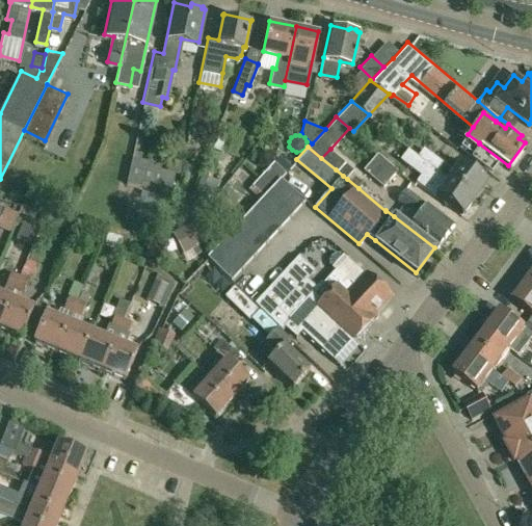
[(419,155),(408,147),(403,155),(423,169),(417,179),(461,212),(474,195),(432,165),(419,155)]
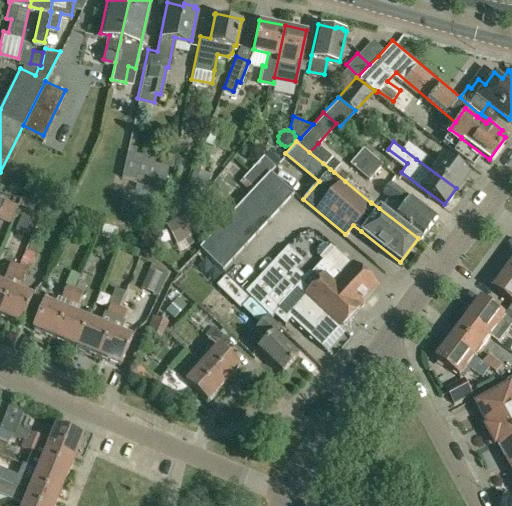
[(443,153),(436,162),(409,141),(403,149),(416,159),(456,188),(468,172),(443,153)]
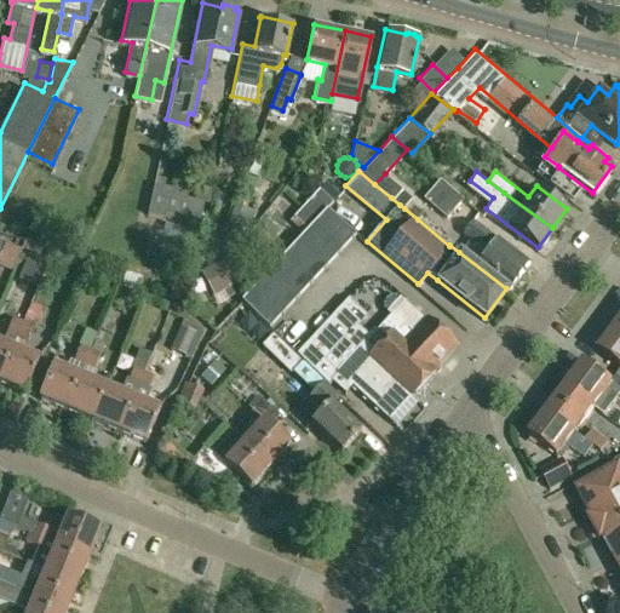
[(154,179),(148,211),(201,224),(206,216),(214,178),(200,176),(196,194),(190,193),(191,188),(154,179)]
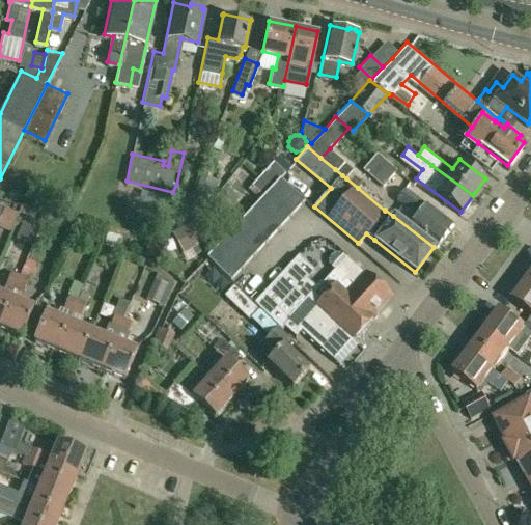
[(378,153),(364,168),(384,185),(397,169),(378,153)]
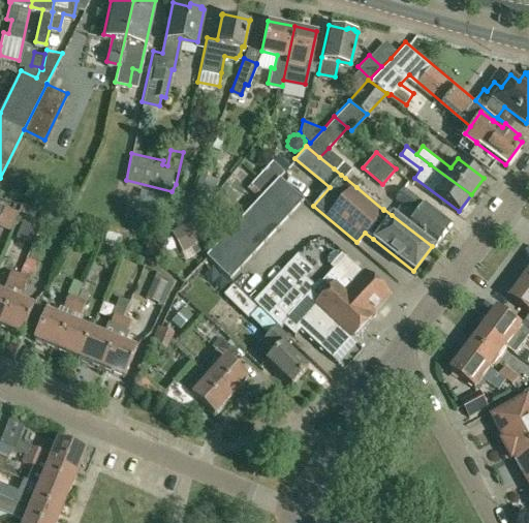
[(285,168),(274,157),(251,181),(262,192),(279,175),(285,168)]
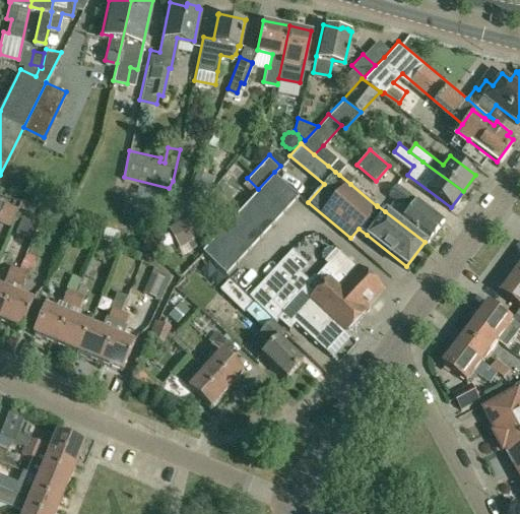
[(336,156),(328,166),(335,172),(343,162),(336,156)]
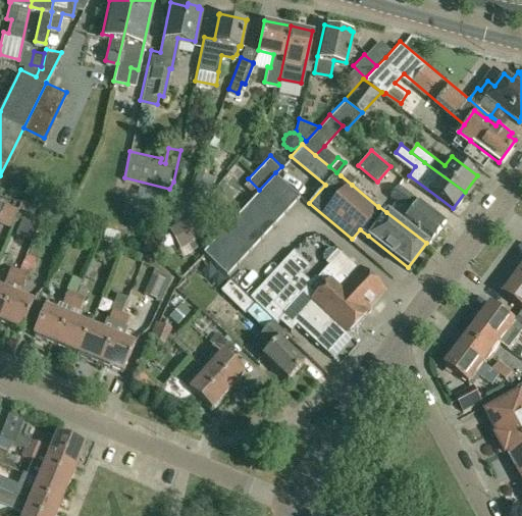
[(213,174),(198,167),(192,182),(208,188),(213,174)]
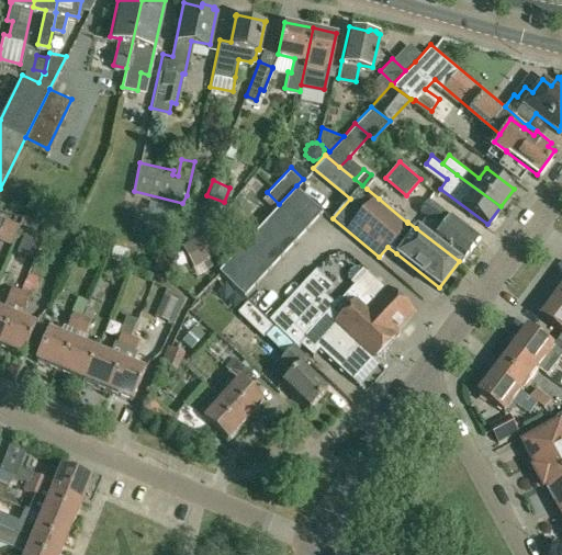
[(218,270),(244,293),(322,210),(296,185),(279,204),(218,270)]
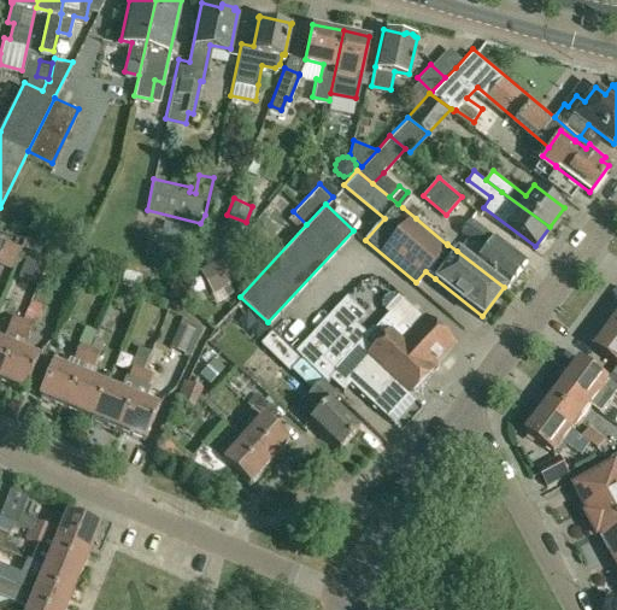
[(485,247),(476,259),(507,283),(527,258),(495,234),(494,234),(470,216),(460,228),(485,247)]
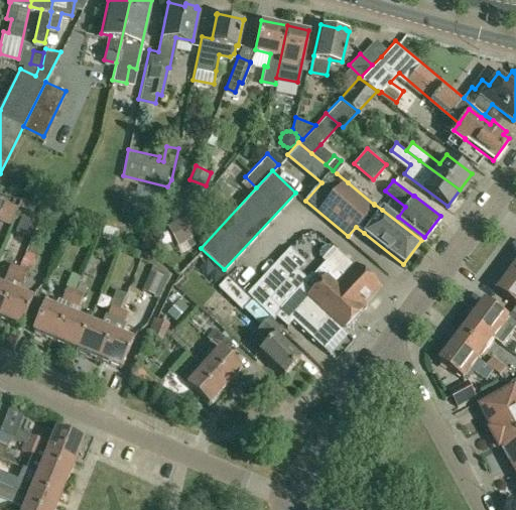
[(18,203),(5,198),(0,209),(0,216),(10,221),(18,203)]
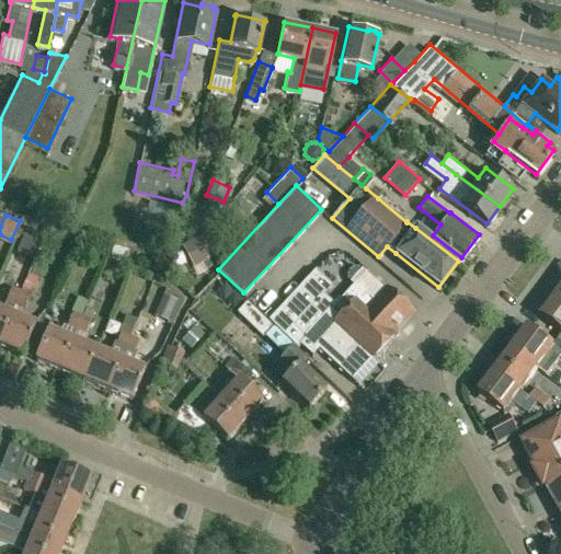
[(27,222),(23,231),(34,235),(38,227),(27,222)]
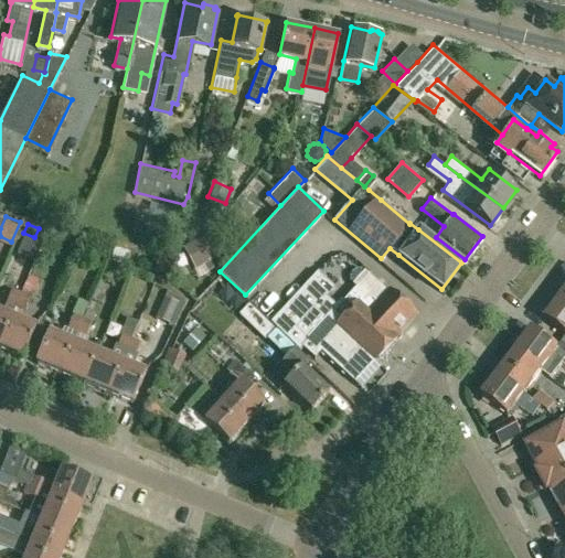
[(212,226),(191,238),(203,259),(224,247),(212,226)]
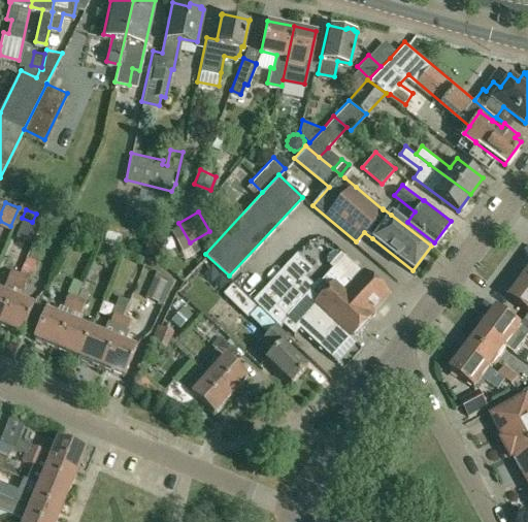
[(72,230),(79,232),(84,230),(87,224),(76,220),(72,230)]
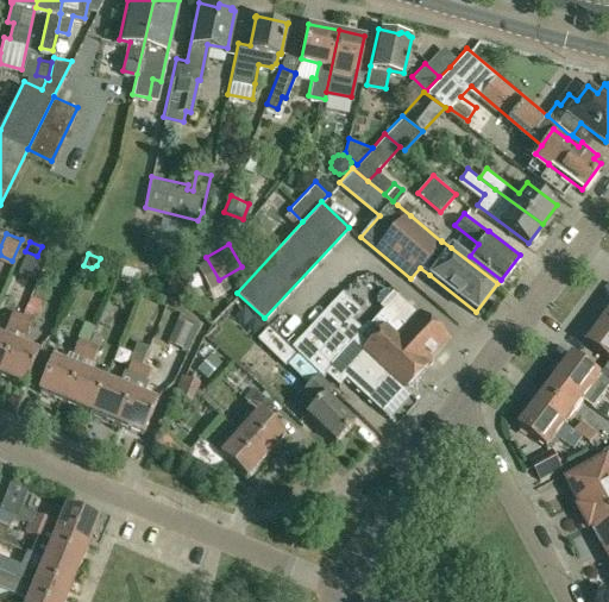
[(297,351),(322,375),(326,371),(339,383),(345,376),(380,407),(402,383),(405,386),(406,384),(426,363),(425,362),(447,338),(418,311),(416,311),(396,292),(393,288),(389,286),(383,286),(378,288),(376,293),(376,299),(380,302),(383,306),(363,328),(351,317),(360,306),(341,289),(292,344),(297,350),(297,351)]
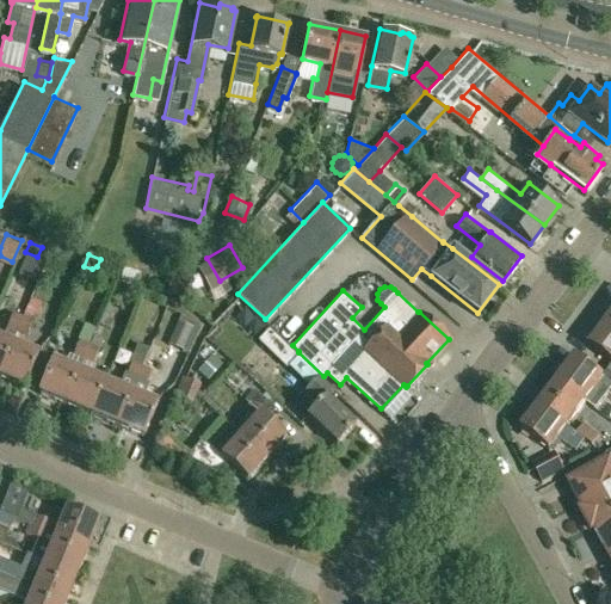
[(22,314),(32,318),(35,310),(25,307),(22,314)]
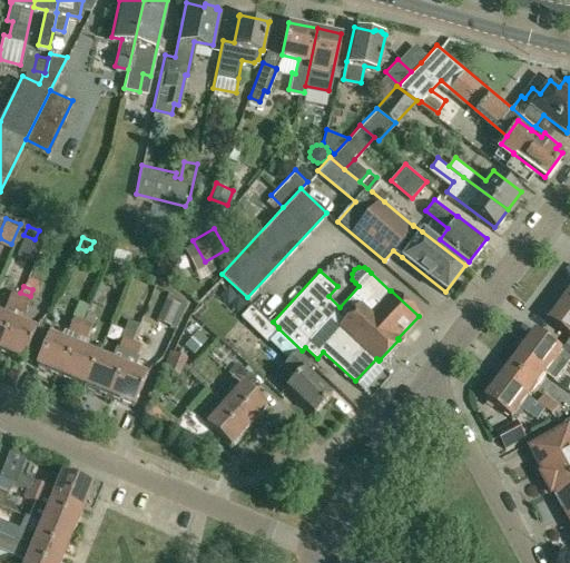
[(16,305),(20,293),(8,287),(3,300),(16,305)]
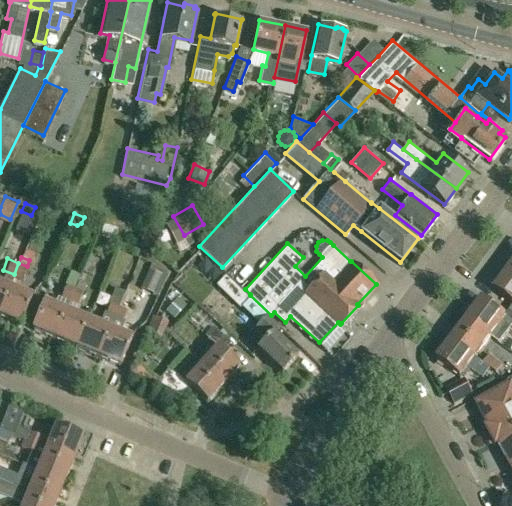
[(14,274),(25,279),(30,268),(27,266),(18,263),(14,274)]
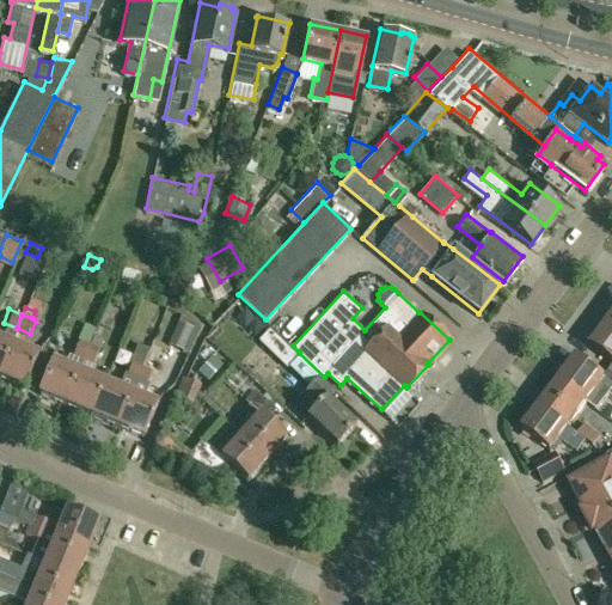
[(611,317),(610,316),(591,342),(611,358),(611,362),(609,368),(610,368),(611,370),(611,317)]
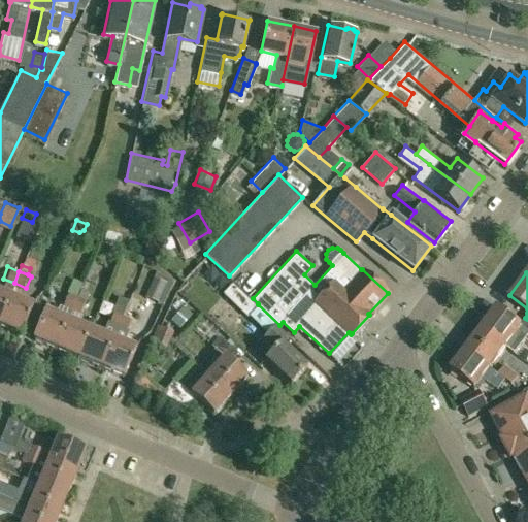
[(168,280),(155,273),(146,293),(160,299),(168,280)]
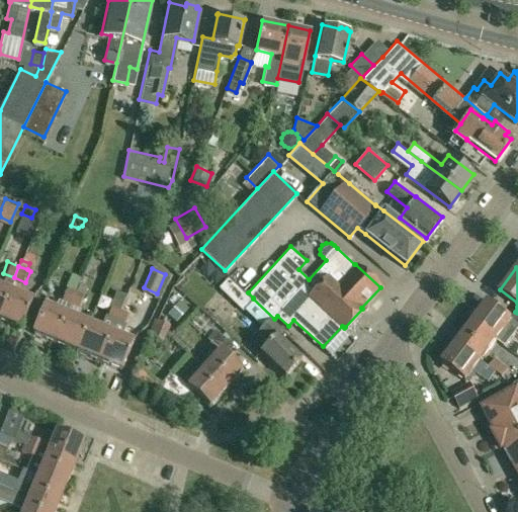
[(0,311),(10,287),(0,283),(0,311)]
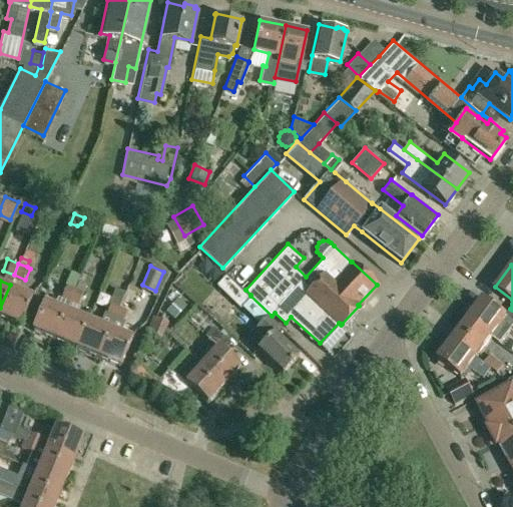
[(60,294),(69,298),(74,287),(74,286),(65,282),(60,294)]
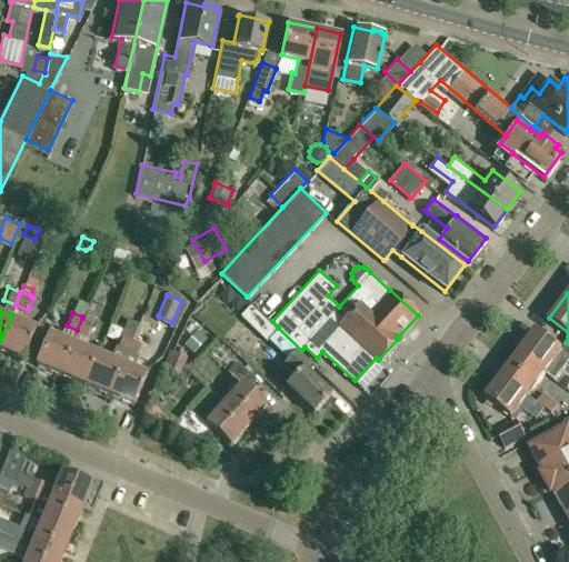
[(11,315),(0,341),(0,347),(22,357),(36,327),(23,321),(11,315)]
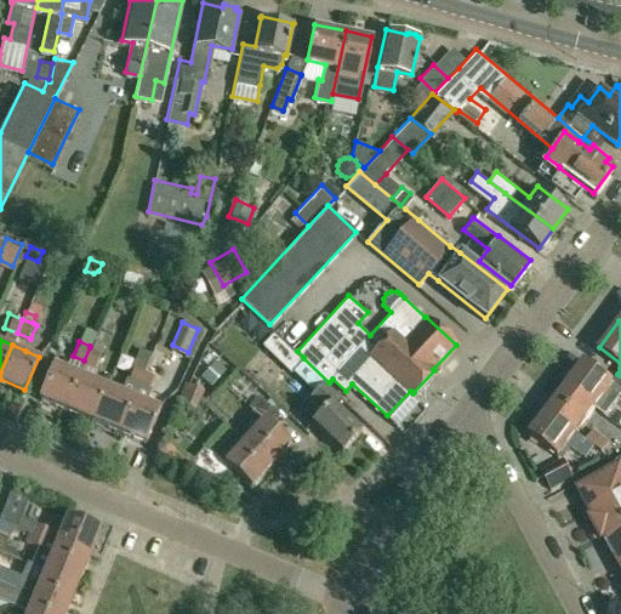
[(84,360),(95,365),(102,351),(90,346),(90,347),(84,360)]
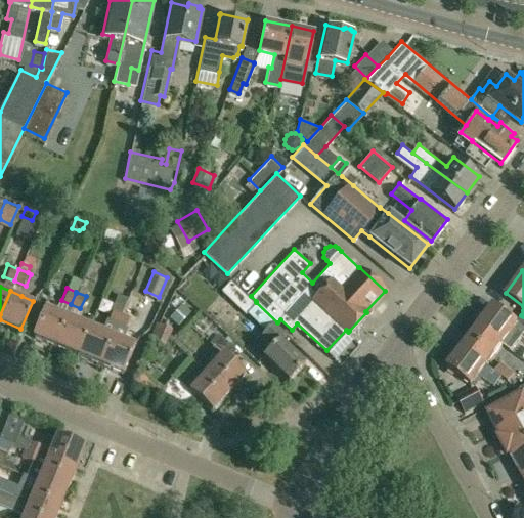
[(262,354),(289,379),(305,361),(280,339),(287,332),(277,322),(256,302),(247,311),(264,329),(260,333),(272,344),(262,354)]
